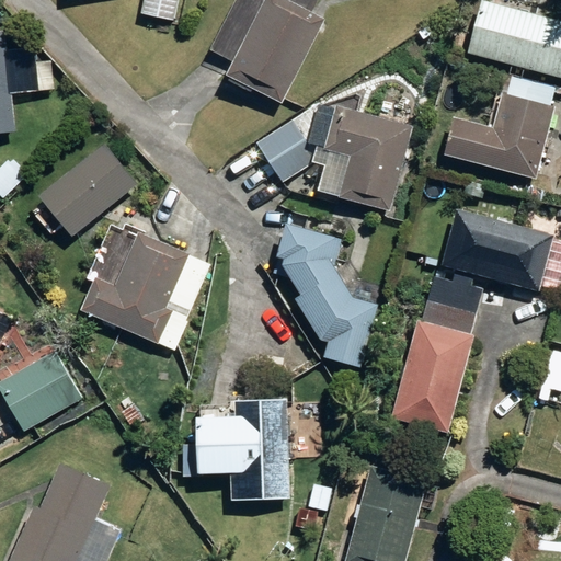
[(144,0),(141,13),(173,21),(178,0),(144,0)]
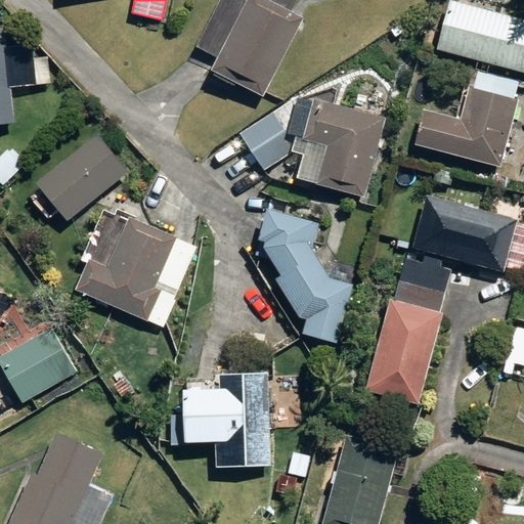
[(246,0),(211,71),(262,97),(303,17),(267,0),(246,0)]
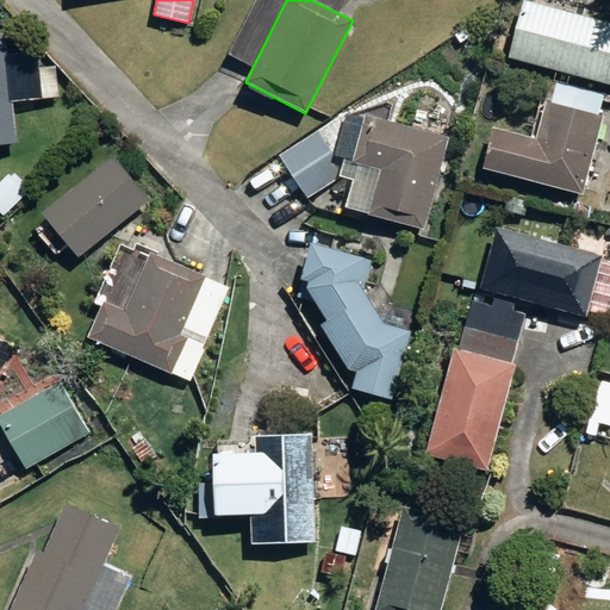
[(506,57),(609,85),(609,24),(522,0),(506,57)]
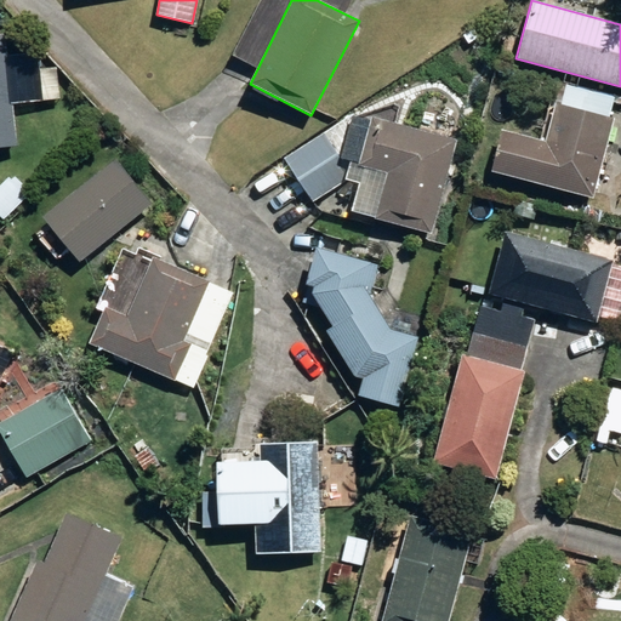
[(0,38),(0,149),(15,148),(4,39),(0,38)]
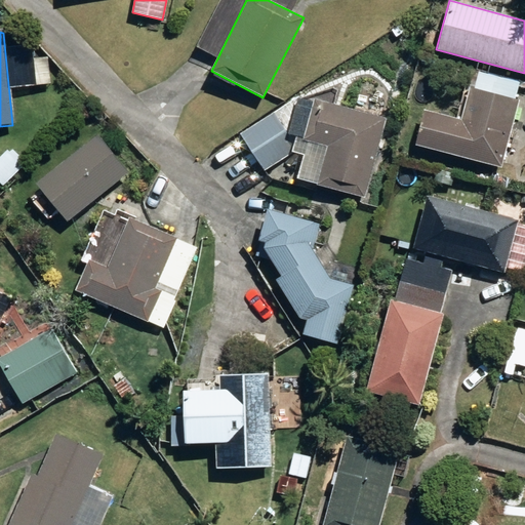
[(416,146),(500,167),(518,101),(506,97),(512,77),(472,67),(466,89),(471,90),(462,123),(425,113),(416,146)]
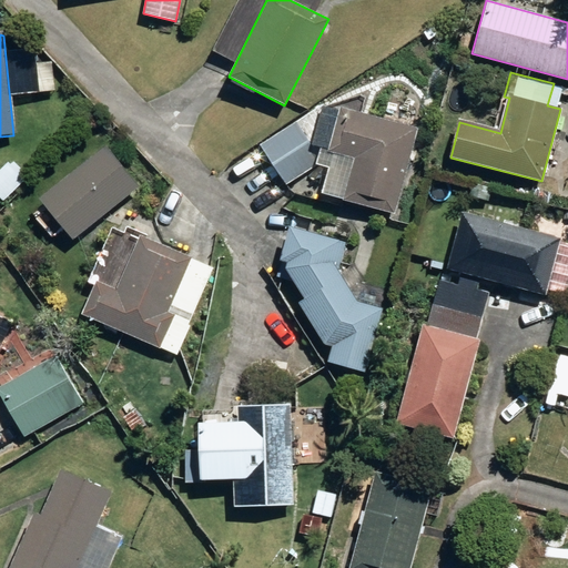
[(343,202),(394,214),(407,162),(415,163),(417,152),(411,150),(416,129),(340,108),(338,111),(323,107),(313,148),(354,159),(343,202)]
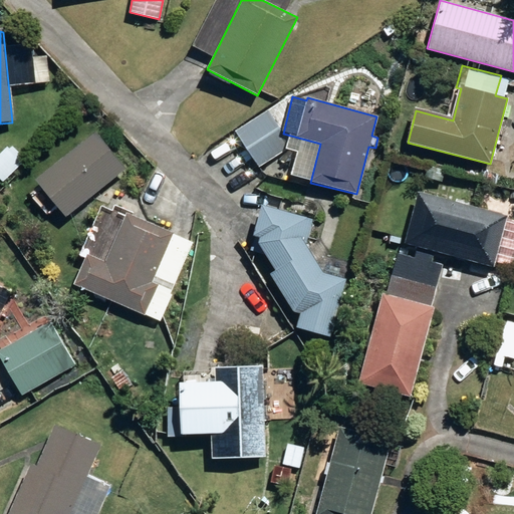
[(235,132),(258,168),(289,148),(265,111),(235,132)]
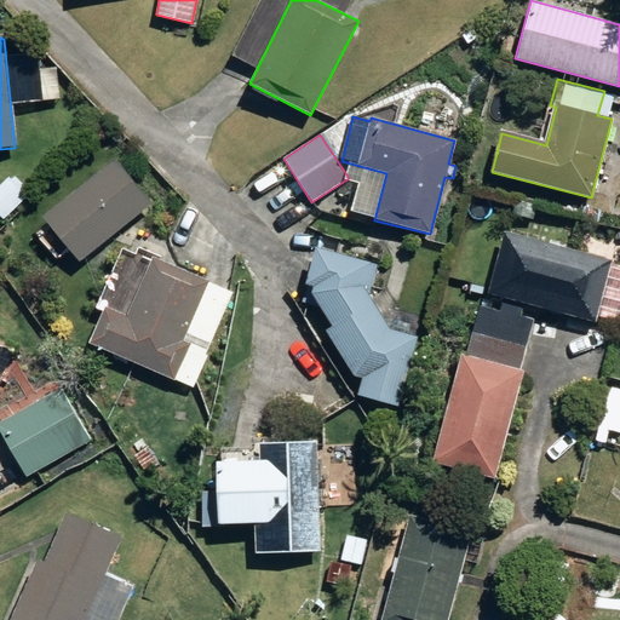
[(114,159),(41,216),(75,260),(149,204),(114,159)]
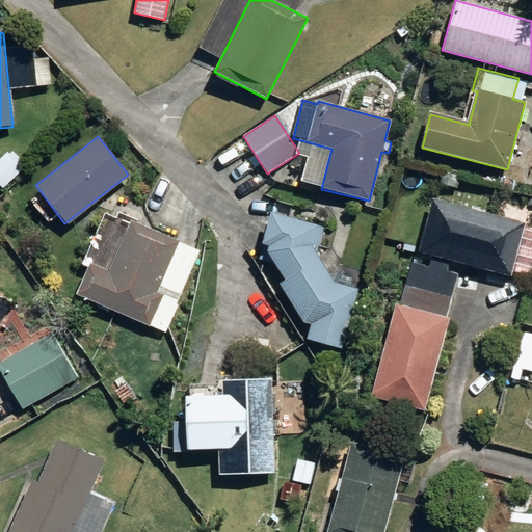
[(0,159),(0,185),(3,188),(23,167),(7,153),(0,159)]
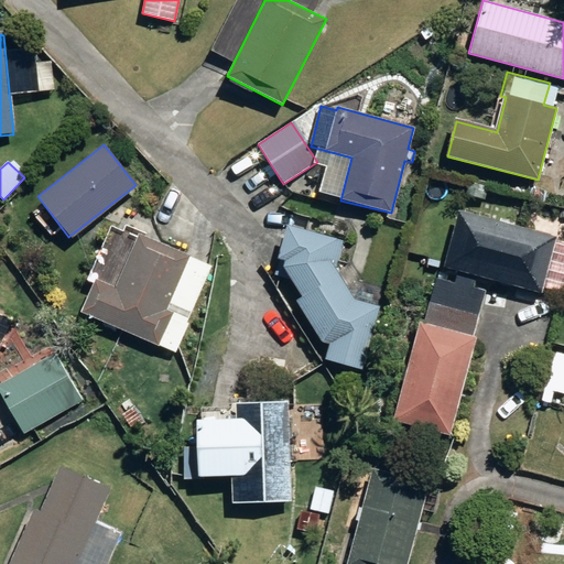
[(533,198),(544,202),(548,191),(535,188),(533,198)]
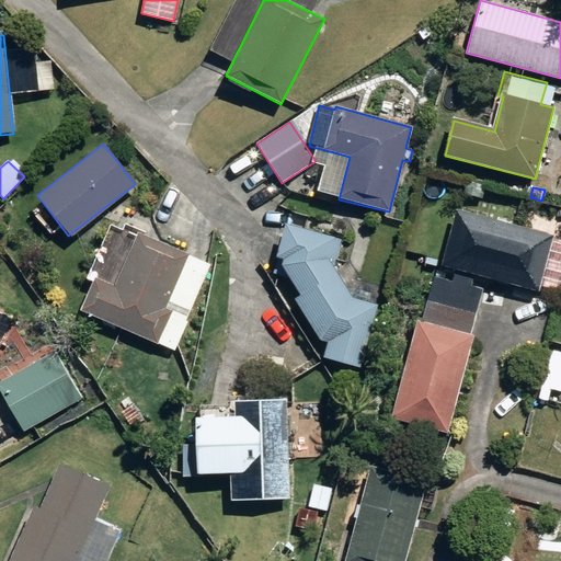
[(435,275),(430,299),(478,311),(483,287),(471,285),(473,274),(539,292),(553,236),(456,210),(442,266),(455,270),(453,279),(435,275)]
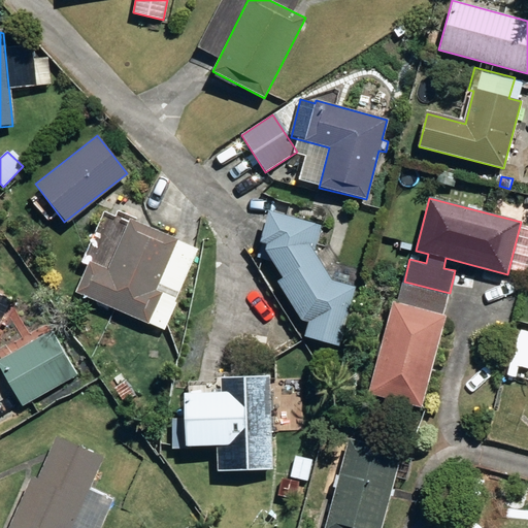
[(75,294),(164,330),(197,248),(130,220),(129,222),(104,211),(83,264),(87,265),(75,294)]
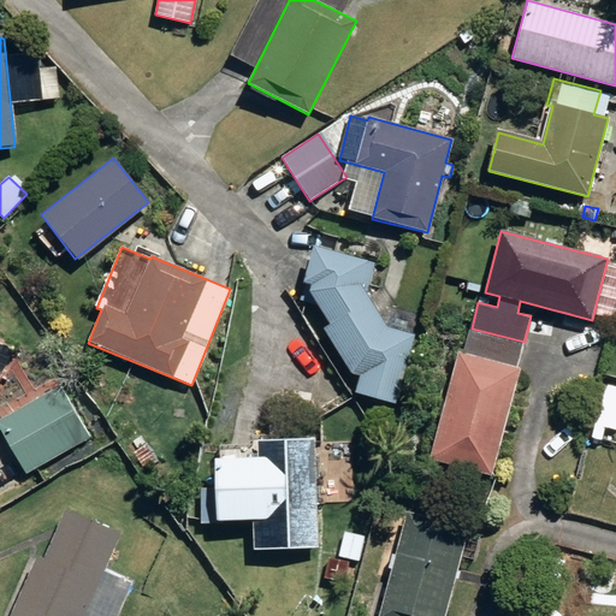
[(355,392),(396,404),(415,336),(388,329),(367,291),(374,264),(314,247),(298,300),(318,306),(331,326),(326,329),(351,373),(360,377),(355,392)]
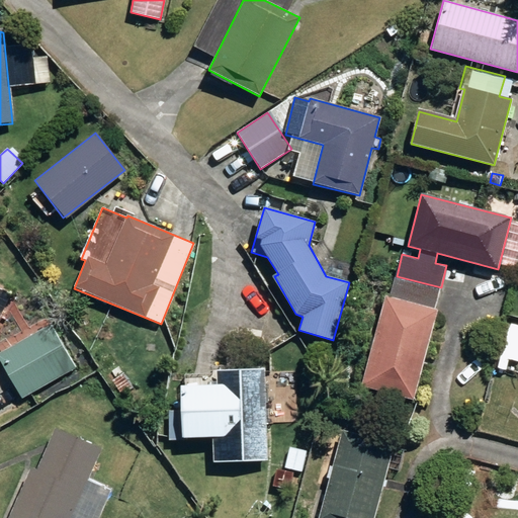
[(441,287),(397,276),(392,297),(385,296),(362,386),(413,399),(441,287)]
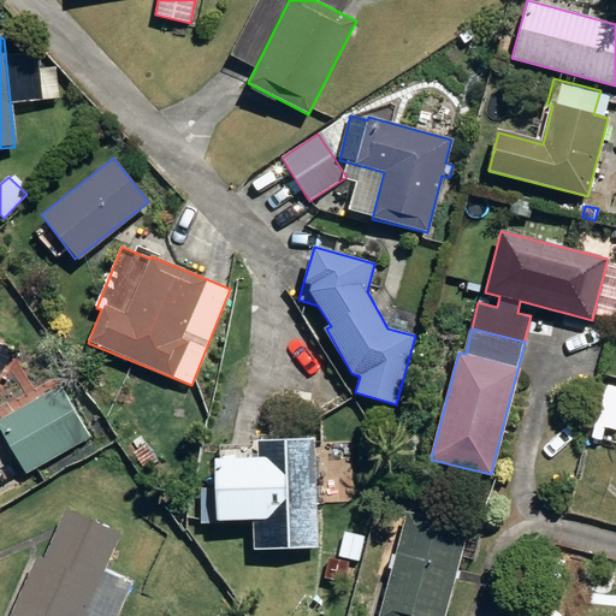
[(0,420),(0,430),(25,474),(90,437),(61,386),(0,420)]
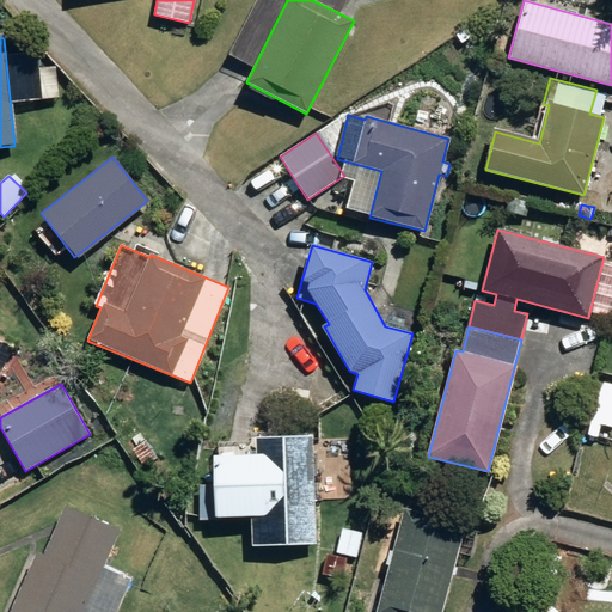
[(251,516),(251,548),(316,545),(314,493),(320,493),(319,482),(314,482),(312,435),(255,439),(255,456),(215,457),(215,485),(200,485),(200,519),(251,516)]
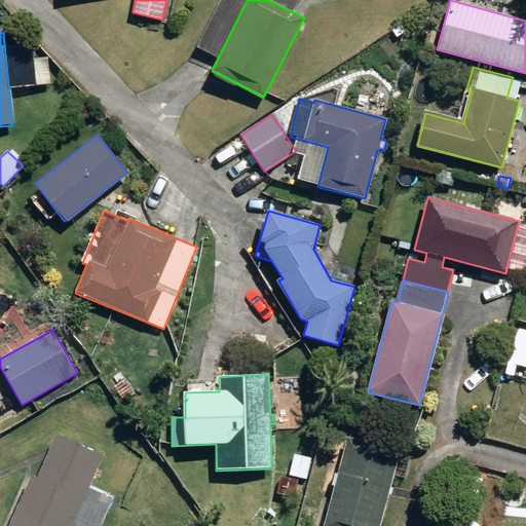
[(8,525),(101,525),(114,497),(89,486),(103,457),(57,436),(37,478),(32,476),(8,525)]
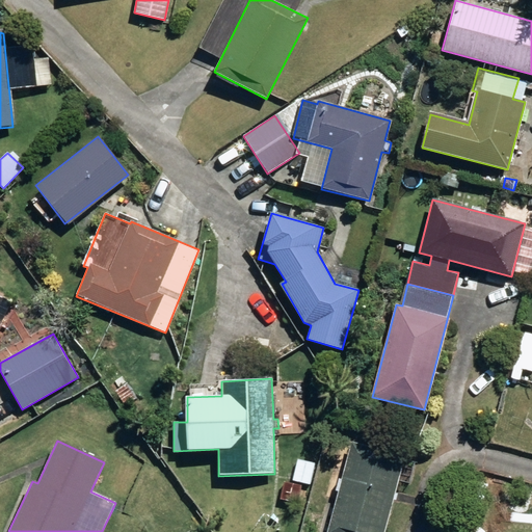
[(328,531),(384,531),(404,457),(352,444),(348,457),(341,456),(337,469),(345,471),(328,531)]
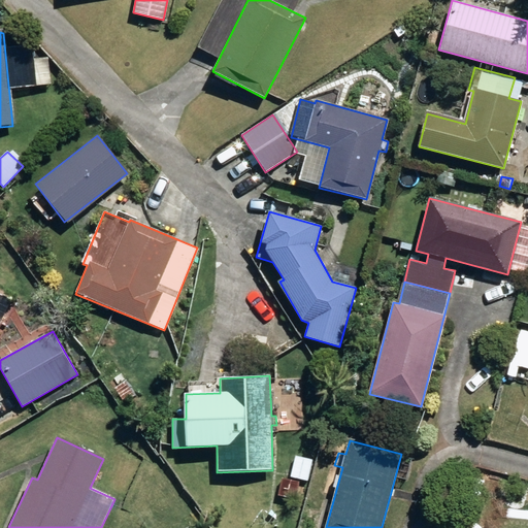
[(290,477),(308,481),(312,460),(295,456),(290,477)]
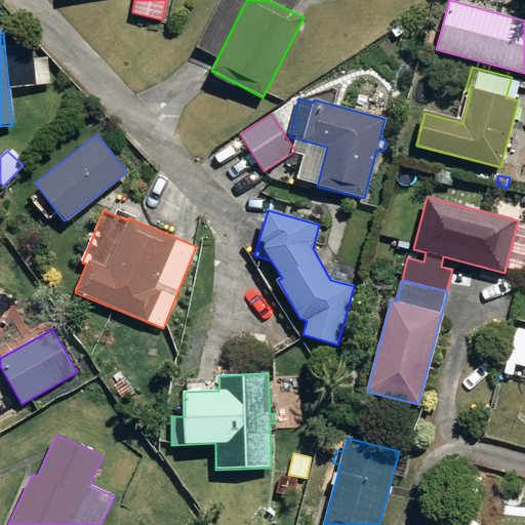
[(276,492),(293,496),(297,479),(280,475),(276,492)]
